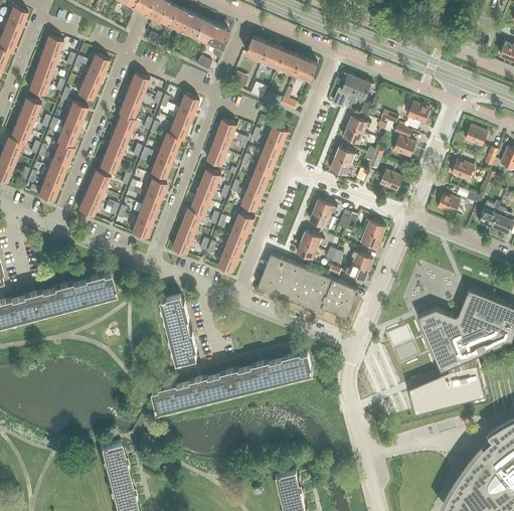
[(119,0),(118,2),(128,7),(127,8),(130,10),(131,8),(143,15),(144,15),(152,0),(119,0)]
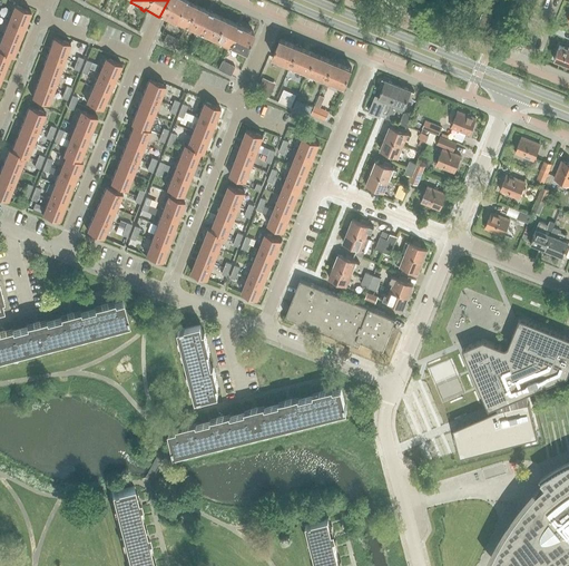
[(184,5),(185,3),(177,0),(168,0),(159,17),(174,25),(174,23),(185,29),(194,9),(184,5)]
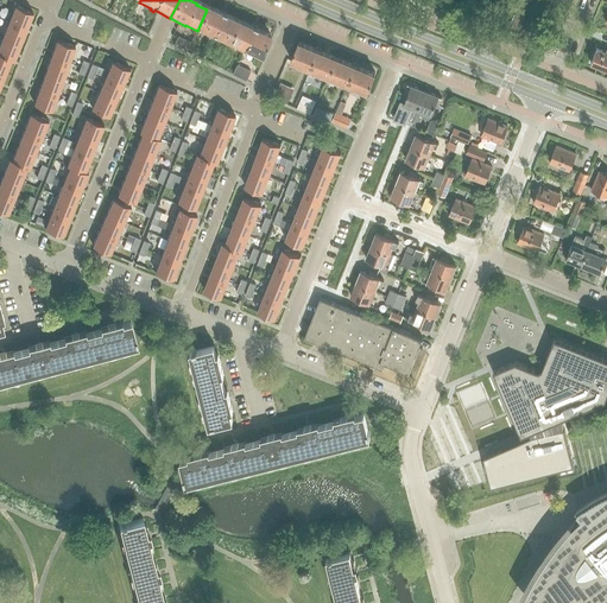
[(14,10),(7,26),(25,33),(32,17),(14,10)]
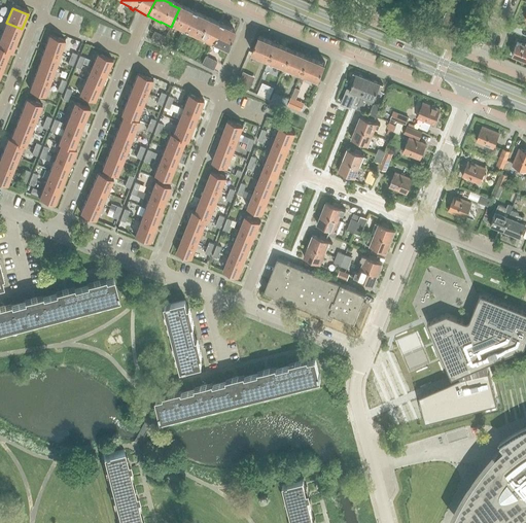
[(190,14),(179,8),(171,27),(182,32),(181,34),(183,35),(184,33),(198,39),(201,33),(206,22),(196,16),(196,15),(190,13),(190,14)]
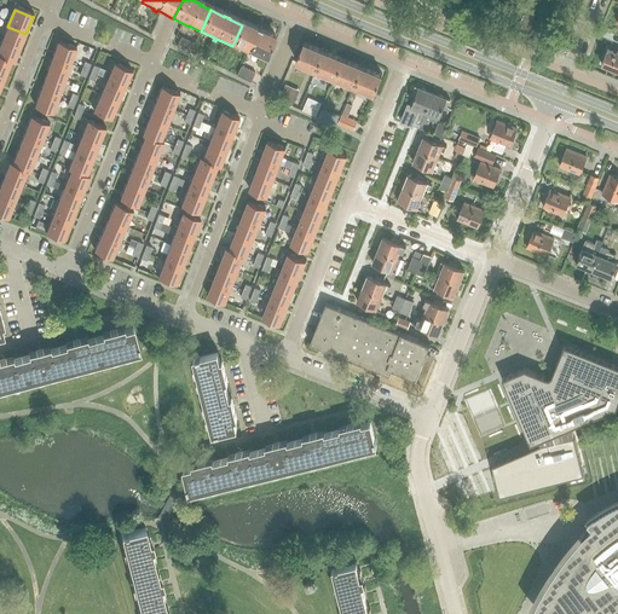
[(532,22),(525,18),(523,18),(518,30),(526,34),(527,34),(532,22)]
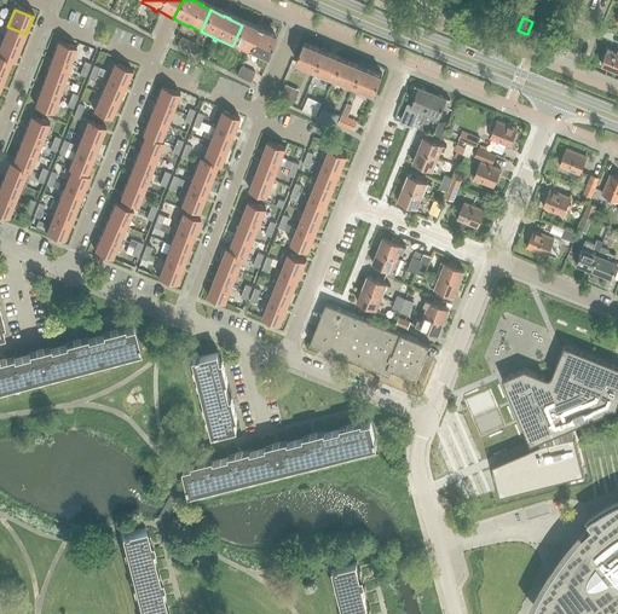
[(255,32),(242,25),(236,39),(232,46),(246,52),(244,54),(247,56),(248,53),(264,61),(275,40),(261,34),(255,30),(255,32)]
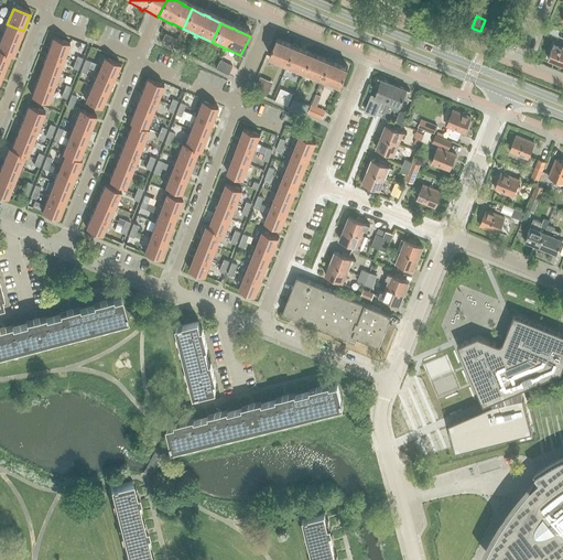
[(7,24),(1,39),(18,45),(23,31),(7,24)]
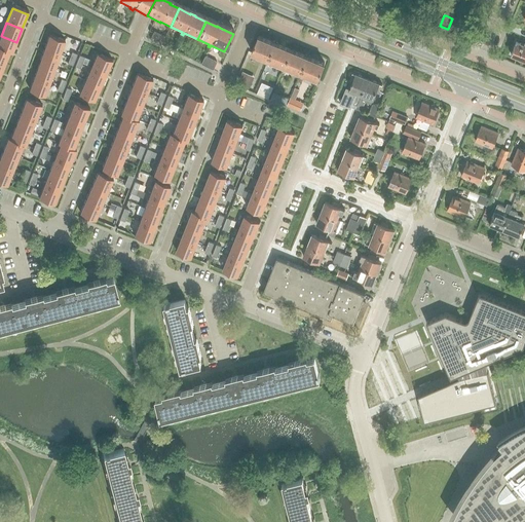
[(153,35),(149,43),(160,48),(164,41),(163,41),(153,35)]
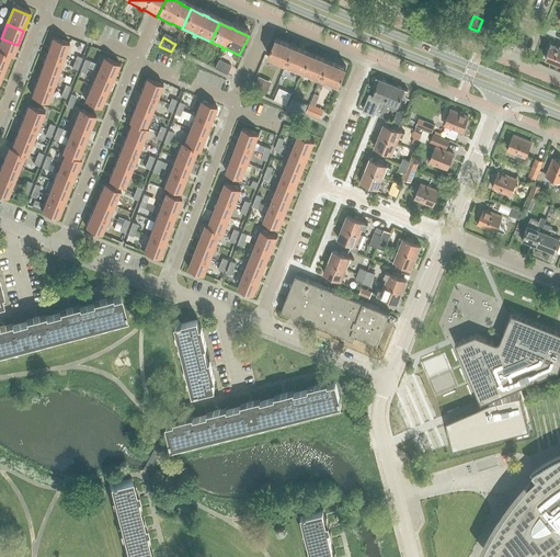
[(0,54),(10,58),(9,59),(12,59),(18,45),(1,38),(0,42),(0,54)]
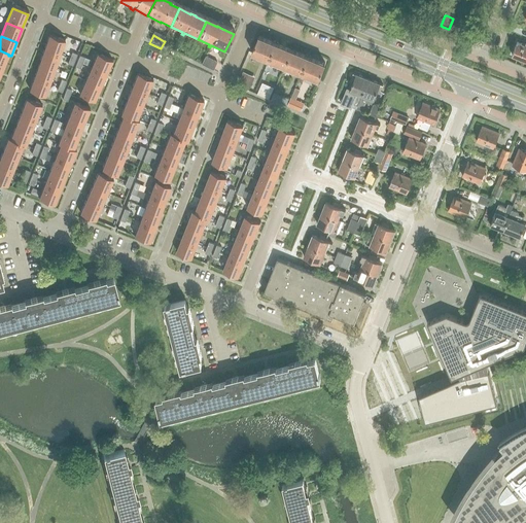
[(59,58),(64,44),(48,39),(48,38),(43,53),(59,58)]
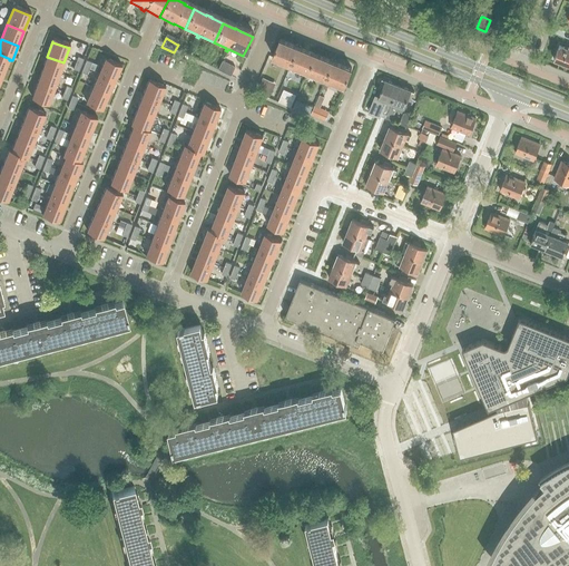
[(272,60),(281,65),(287,67),(286,69),(288,70),(290,68),(307,76),(314,58),(300,51),(301,50),(294,48),(294,49),(280,42),(272,60)]
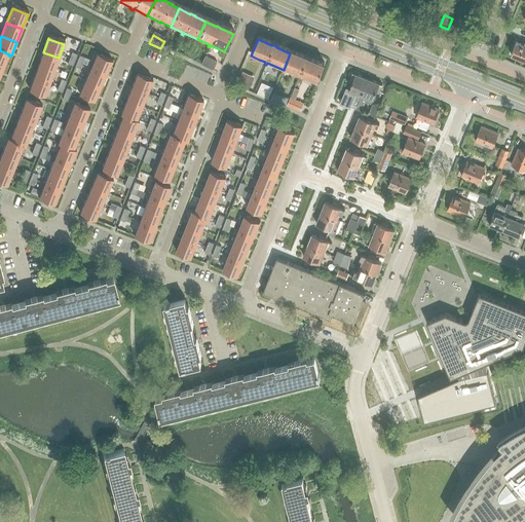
[(524,47),(523,47),(523,49),(515,46),(510,59),(524,65),(524,47)]
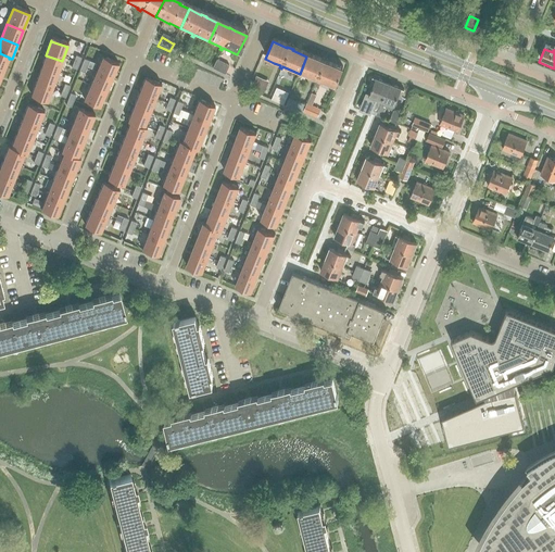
[(0,70),(3,72),(9,59),(10,58),(0,53),(0,70)]
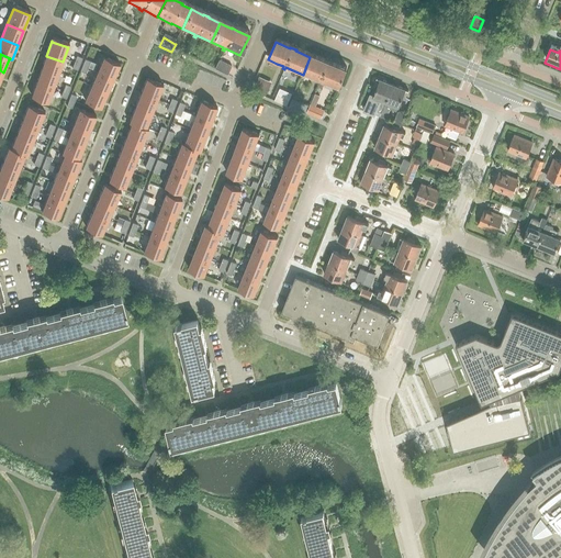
[(57,77),(63,62),(46,56),(41,70),(57,77)]
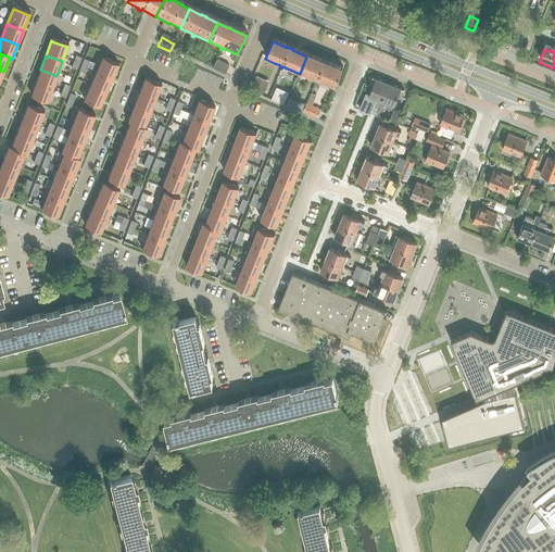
[(322,62),(306,57),(300,74),(317,80),(316,83),(318,85),(319,82),(335,88),(342,71),(327,64),(322,61),(322,62)]
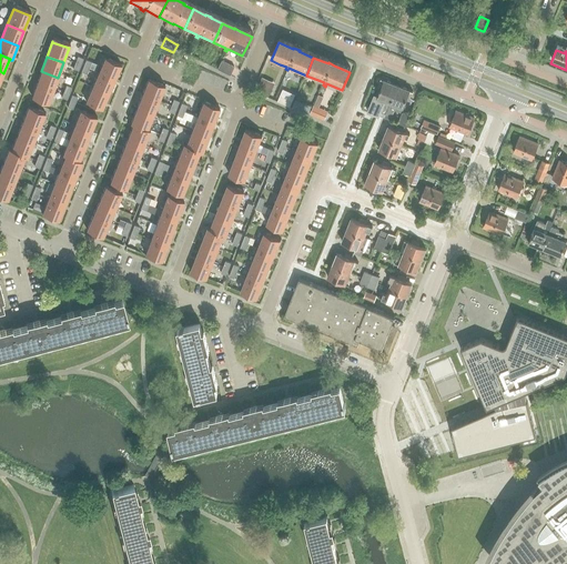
[(98,77),(113,83),(120,69),(103,62),(98,77)]
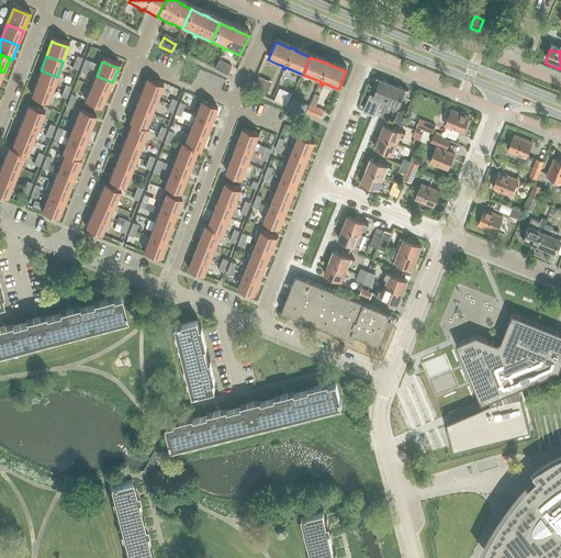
[(217,64),(213,73),(226,79),(231,70),(217,64)]
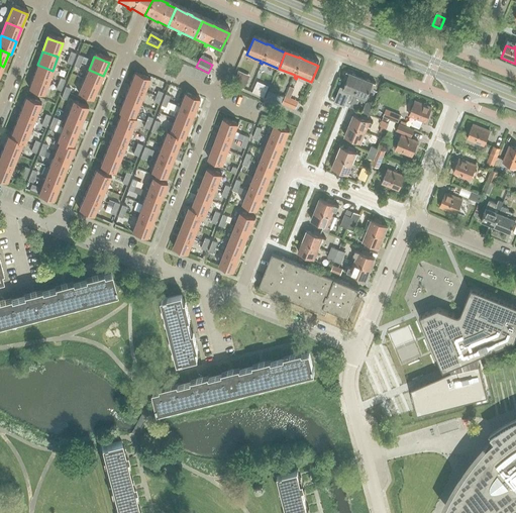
[(47,84),(53,71),(37,65),(33,79),(47,84)]
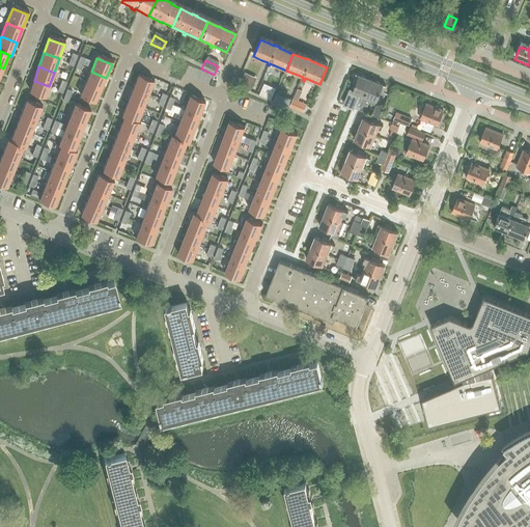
[(91,72),(85,85),(100,91),(106,78),(91,72)]
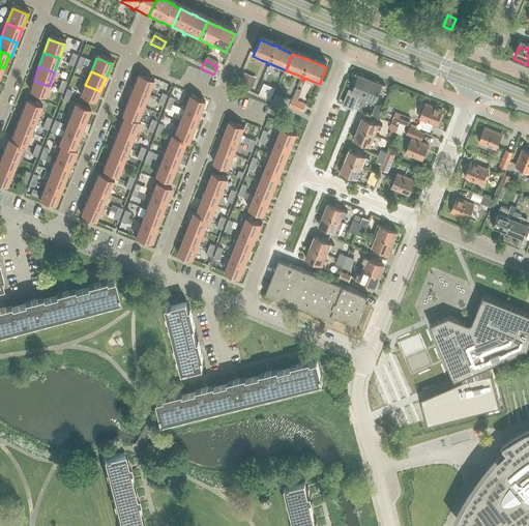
[(342,107),(349,110),(356,113),(369,83),(354,77),(354,78),(351,86),(354,87),(351,93),(348,91),(342,107)]
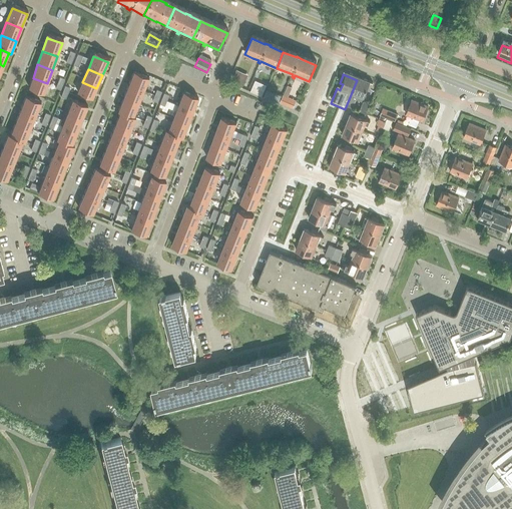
[(127,88),(142,94),(147,81),(133,75),(127,88)]
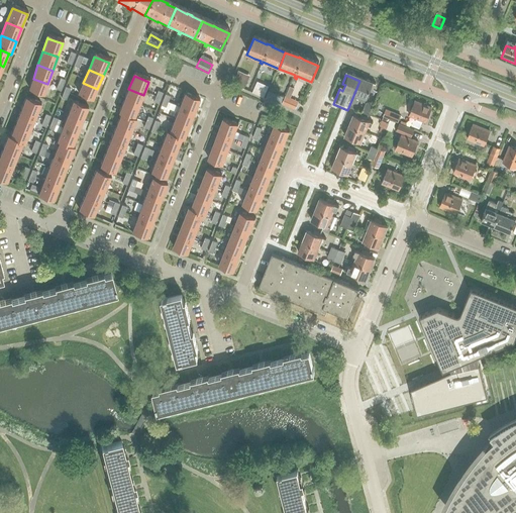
[(47,84),(33,79),(28,92),(43,98),(47,84)]
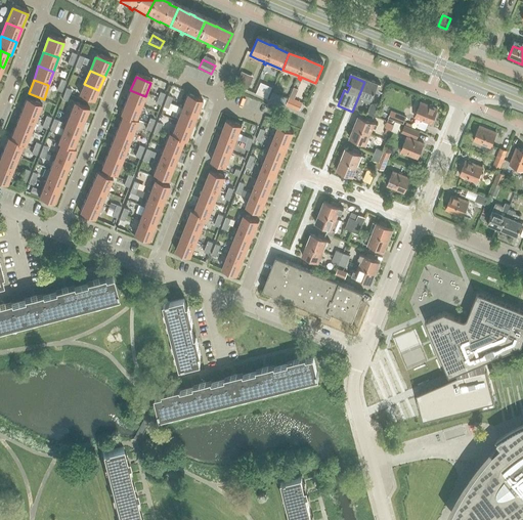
[(251,85),(238,80),(235,89),(247,94),(251,85)]
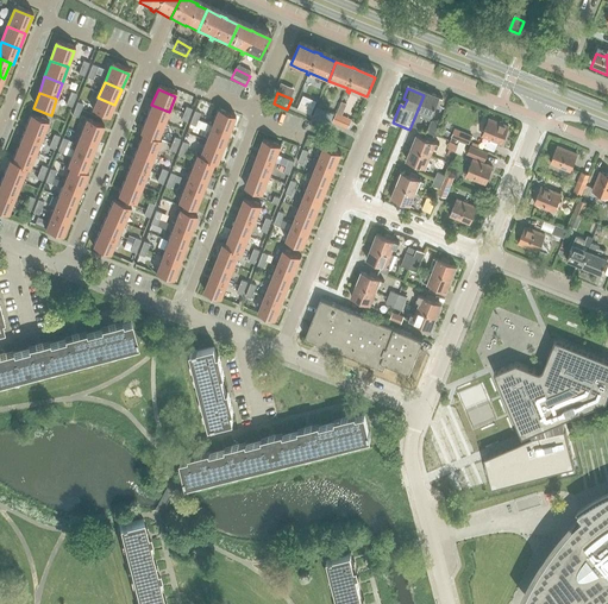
[(442,102),(424,95),(409,130),(418,133),(424,117),(431,120),(434,111),(437,112),(440,104),(442,104),(442,102)]
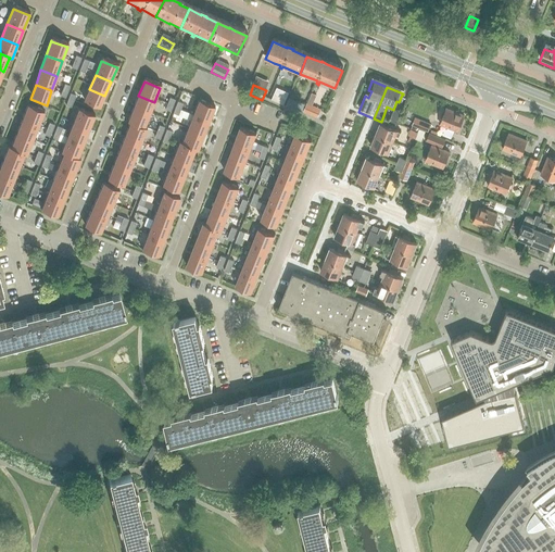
[(89,89),(83,103),(99,110),(104,96),(89,89)]
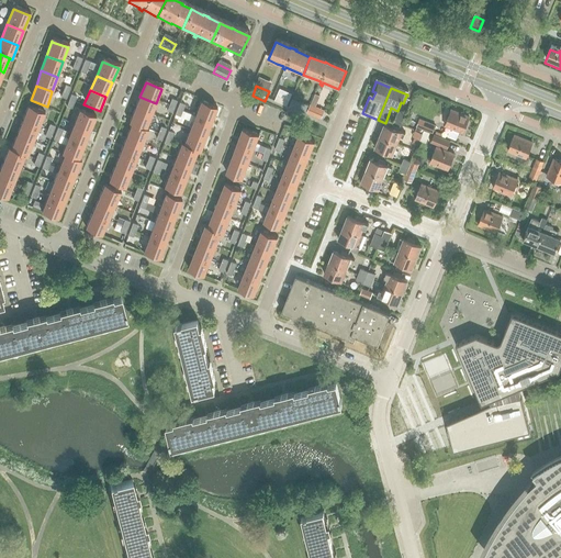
[(134,111),(150,118),(156,103),(139,97),(134,111)]
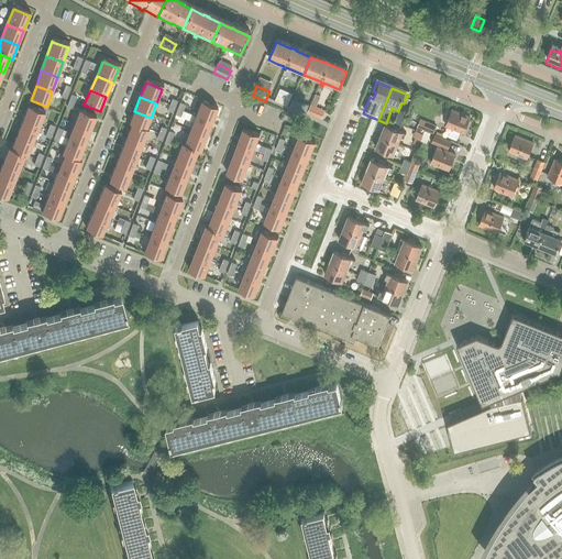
[(286,110),(289,102),(277,97),(274,105),(286,110)]
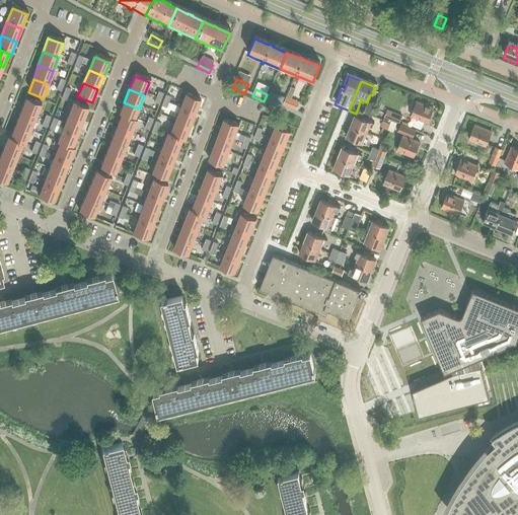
[(185,96),(179,111),(194,116),(200,102),(185,96)]
